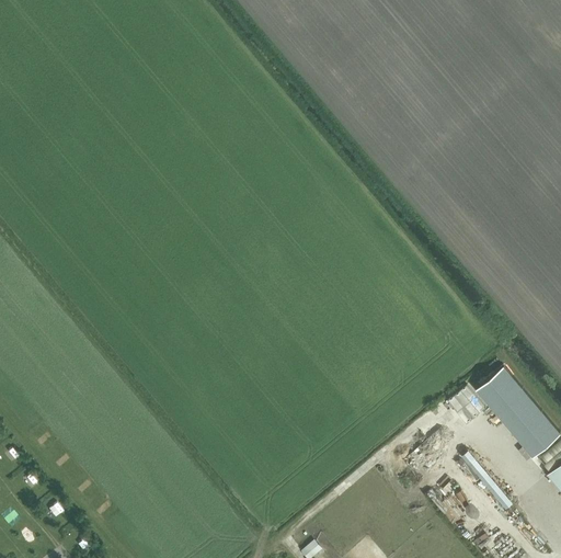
[(534,457),(560,435),(503,367),(477,390),(534,457)]
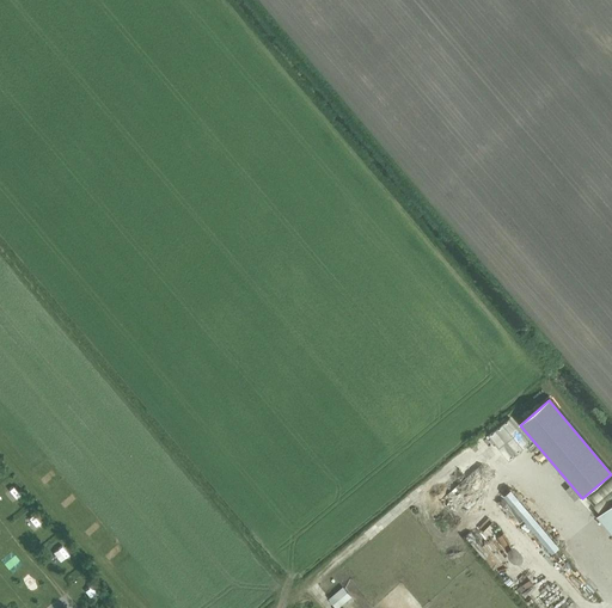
[(500,427),(508,437),(516,430),(508,419),(500,427)]
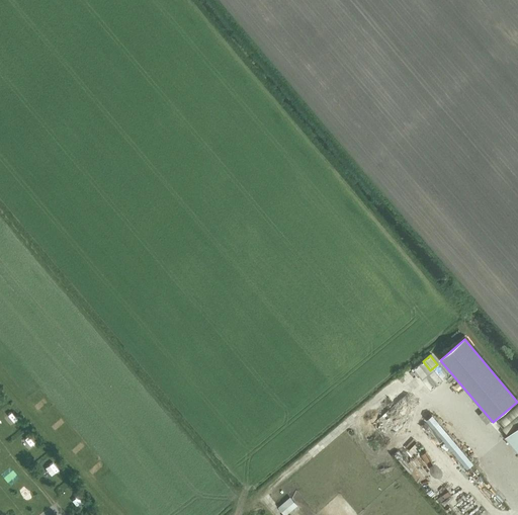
[(441,366),(431,373),(435,380),(446,374),(441,366)]
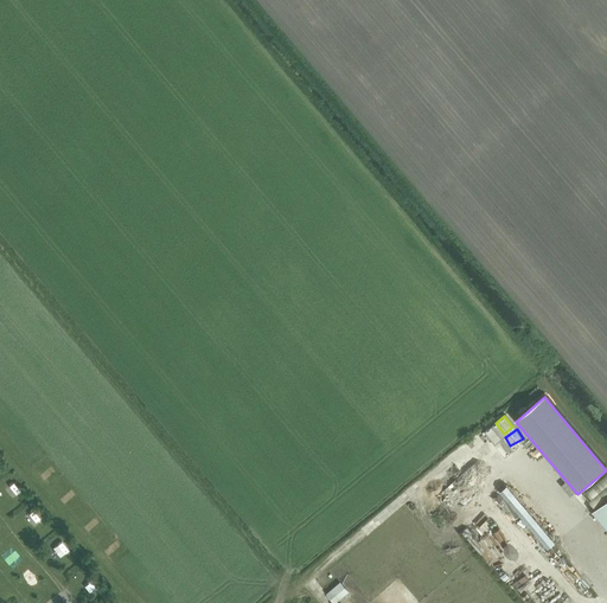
[(36,513),(26,520),(34,530),(43,521),(36,513)]
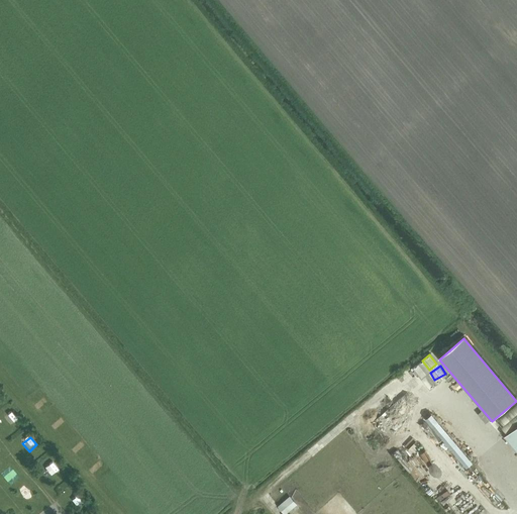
[(49,472),(58,477),(62,470),(54,465),(49,472)]
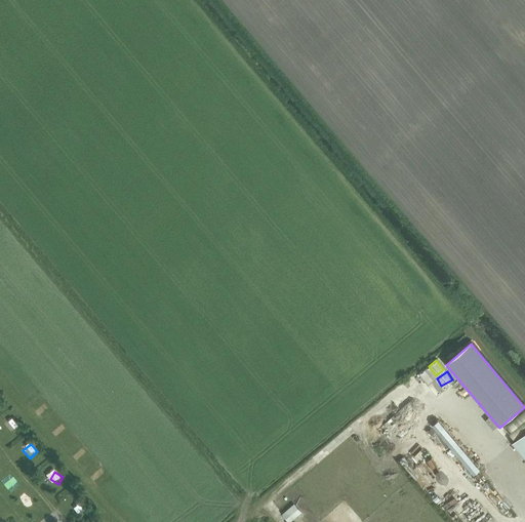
[(294,506),(282,516),(286,521),(293,521),(301,515),(294,506)]
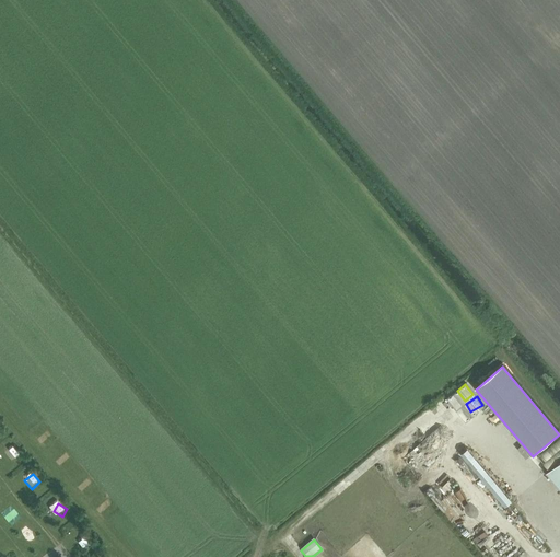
All buildings are outlined.
